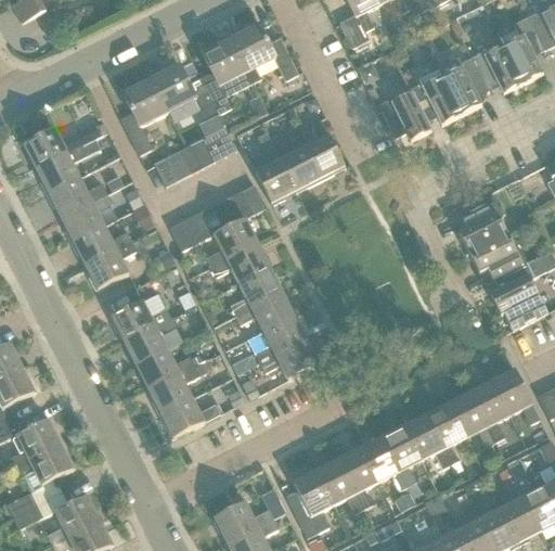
[(13,4),(22,22),(46,10),(40,0),(21,0),(13,4)]
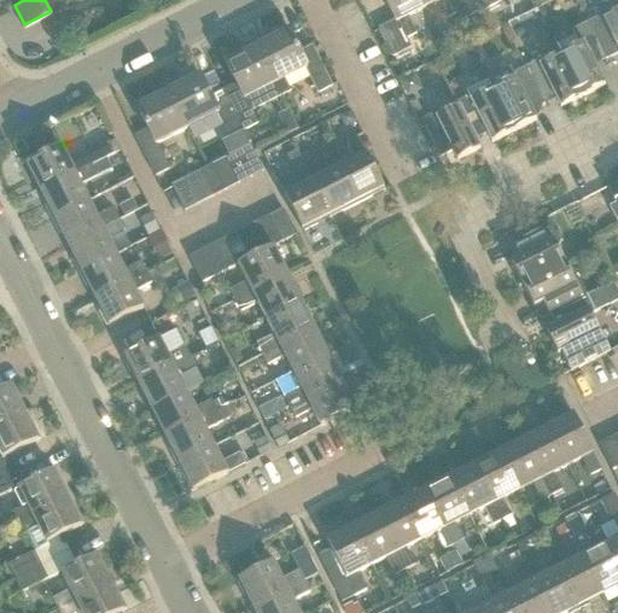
[(386,0),(396,16),(379,24),(394,52),(412,44),(406,33),(417,27),(408,11),(424,3),(423,0),(386,0)]
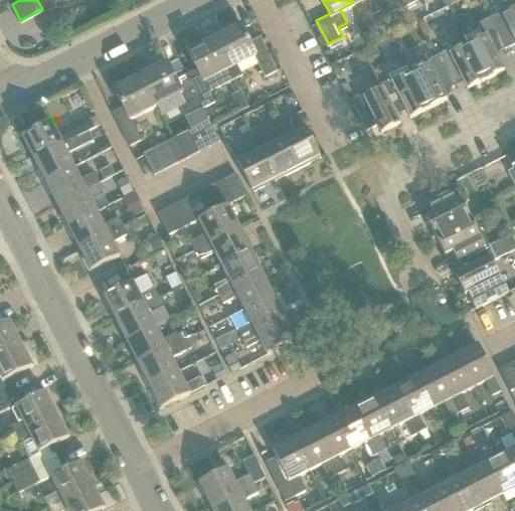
[(367,0),(372,9),(380,6),(385,15),(399,8),(394,0),(352,0),(353,2),(357,0),(367,0)]
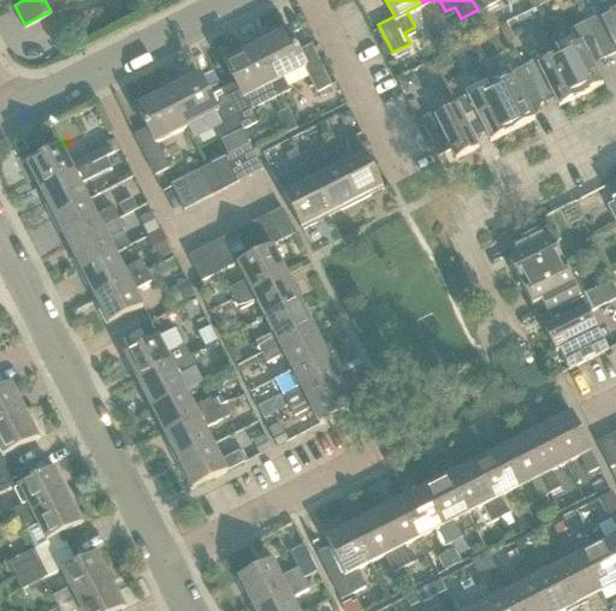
[(603,9),(586,17),(605,54),(615,48),(615,7),(605,13),(603,9)]
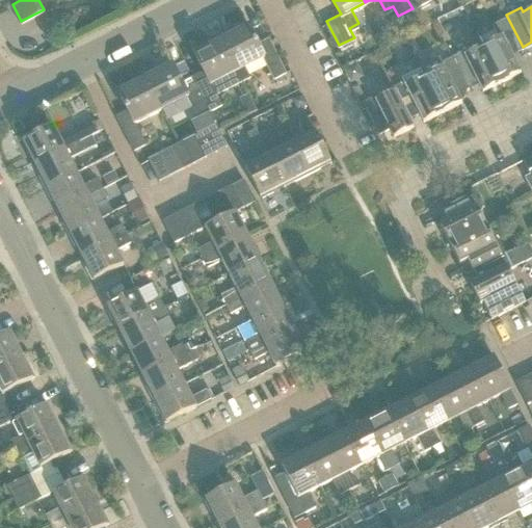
[(502,80),(521,70),(512,53),(523,47),(506,15),(493,22),(496,27),(480,34),(484,42),(483,43),(502,80)]
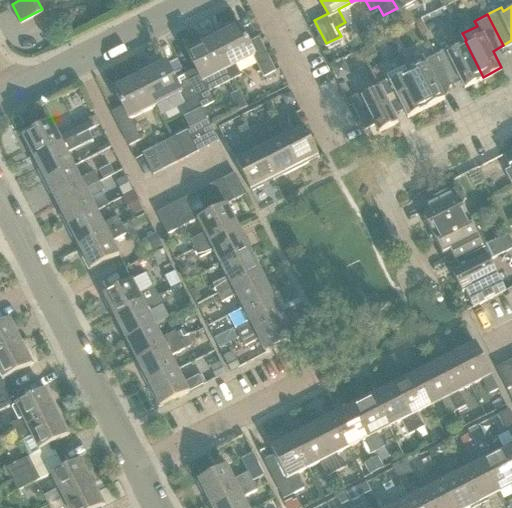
[(241,73),(236,62),(253,53),(264,74),(276,68),(259,34),(248,40),(239,22),(213,35),(234,76),(241,73)]
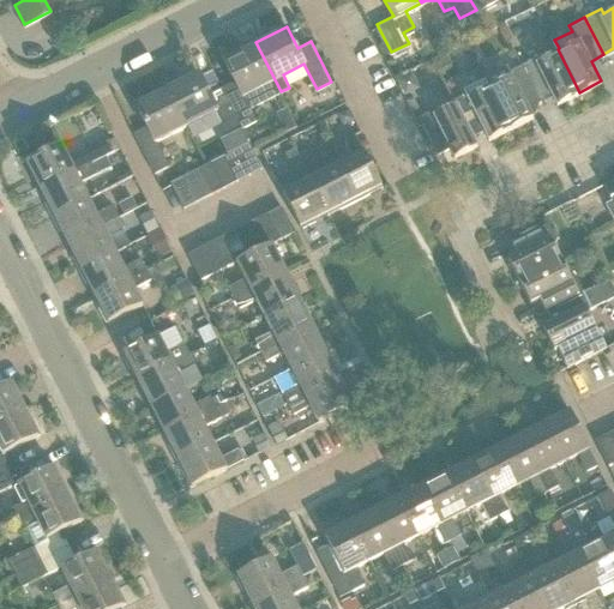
[(256,42),(224,59),(235,79),(222,86),(242,126),(258,119),(251,107),(281,91),(256,42)]
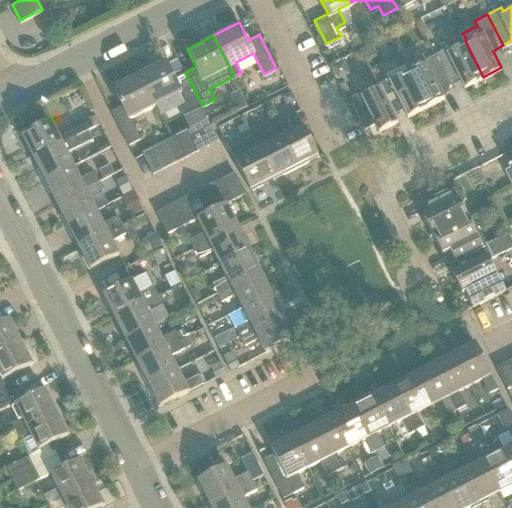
[(449,45),(435,53),(451,84),(461,78),(465,86),(483,77),(465,41),(451,48),(449,45)]
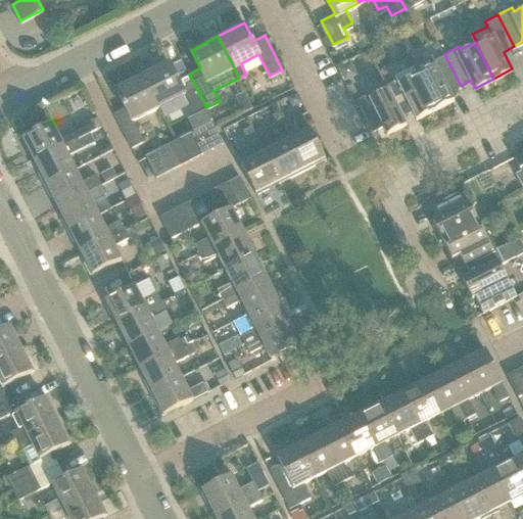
[(413,64),(435,107),(454,98),(450,91),(461,86),(444,54),(434,58),(432,55),(413,64)]
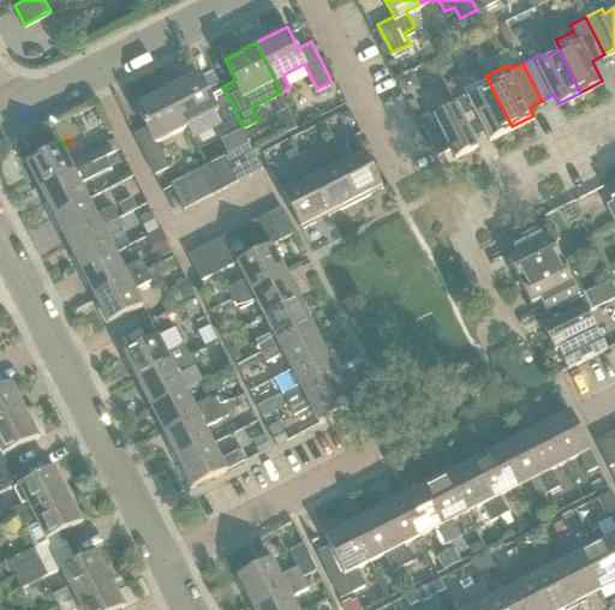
[(199,71),(168,88),(186,124),(216,109),(230,133),(243,126),(222,87),(210,93),(199,71)]
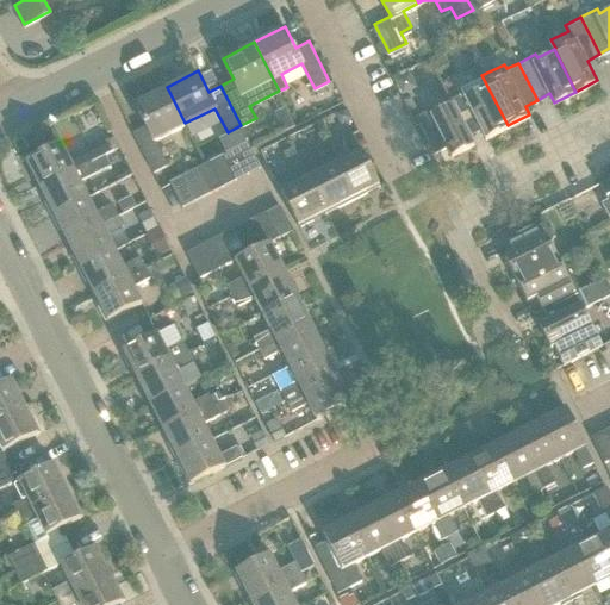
[(486,136),(508,125),(481,75),(461,86),(464,91),(449,98),(452,103),(453,101),(470,135),(470,133),(481,128),(486,136)]
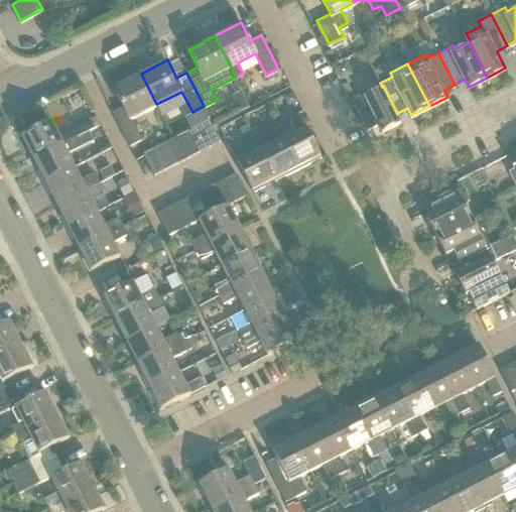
[(142,138),(132,117),(156,104),(141,74),(115,87),(124,105),(113,110),(130,144),(142,138)]
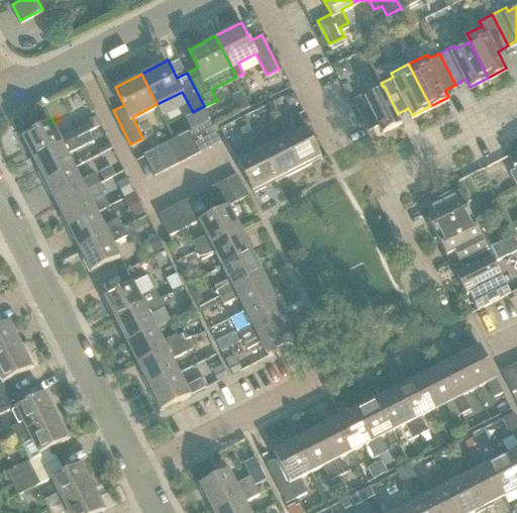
[(367,90),(352,97),(369,128),(379,123),(383,130),(402,121),(398,113),(398,114),(384,86),(383,87),(369,94),(367,90)]
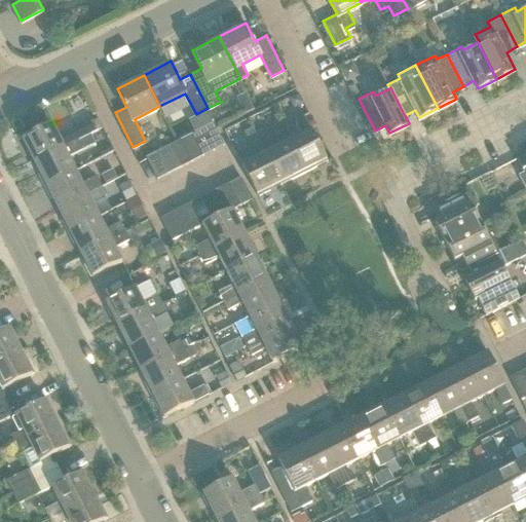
[(289,140),(303,169),(327,157),(304,112),(295,117),(303,133),(289,140)]
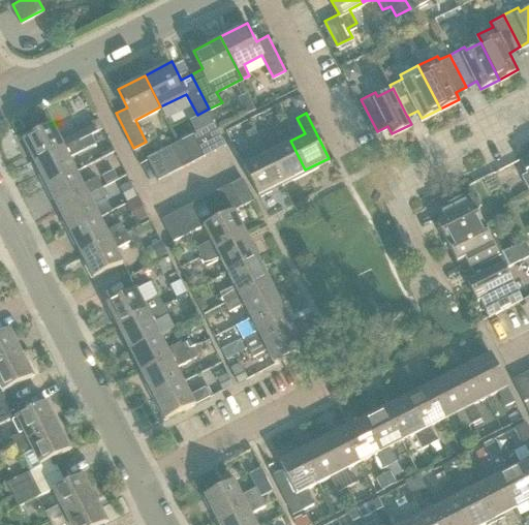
[(53,122),(23,137),(35,160),(86,134),(103,126),(98,117),(60,135),(53,122)]
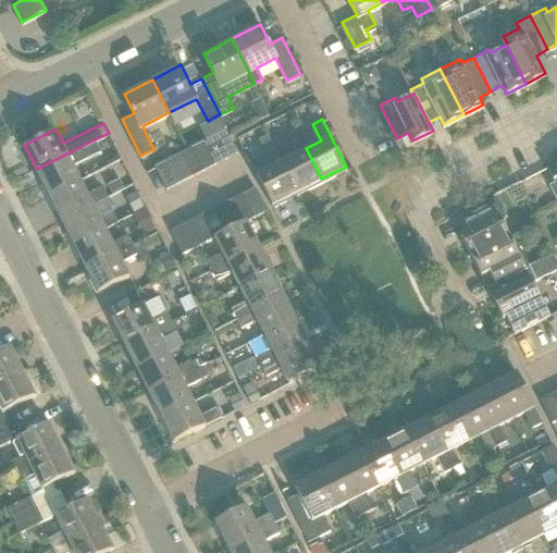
[(214,133),(226,156),(238,150),(226,127),(214,133)]
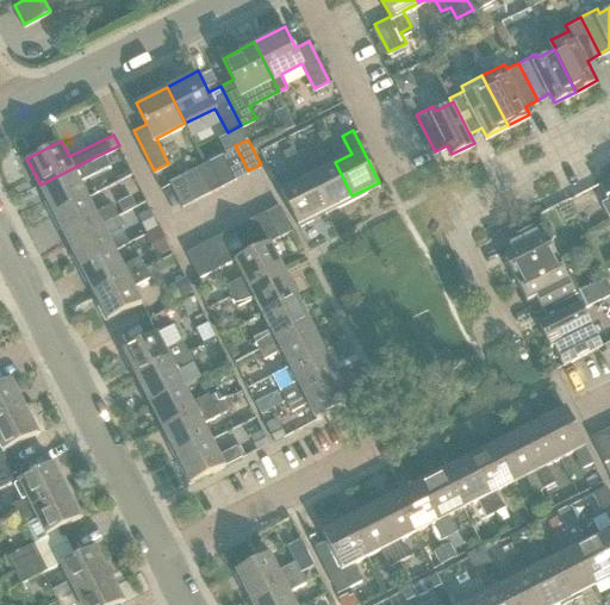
[(298,223),(325,209),(296,150),(293,144),(282,150),(298,180),(281,188),(298,223)]
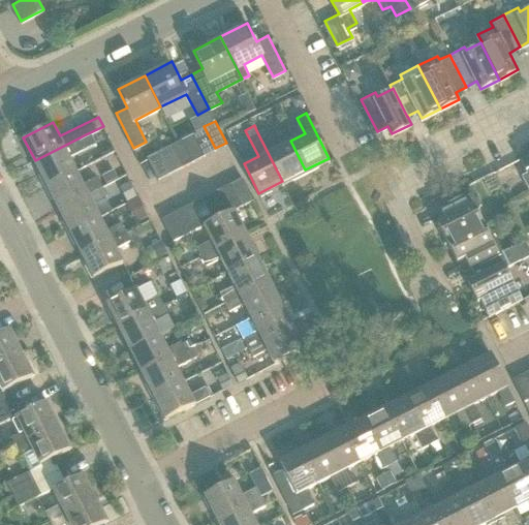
[(193,131),(205,154),(215,148),(204,126),(193,131)]
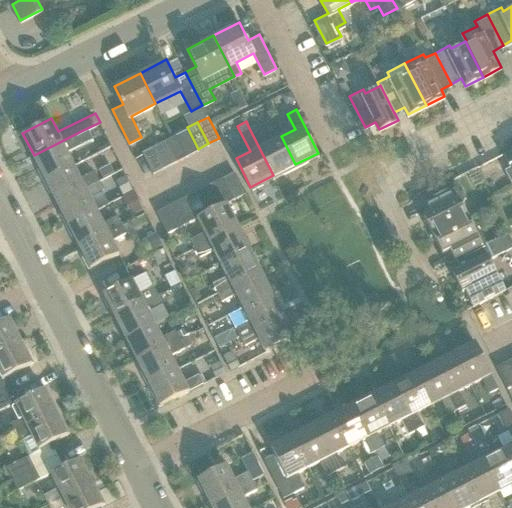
[(248,126),(273,175),(295,164),(281,136),(268,142),(258,122),(248,126)]
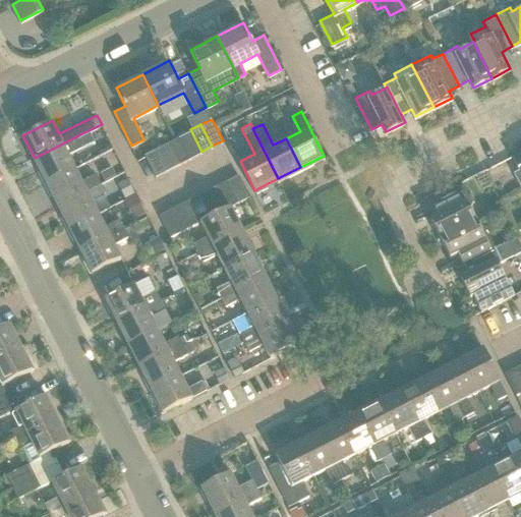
[(179,135),(190,157),(201,152),(190,129),(179,135)]
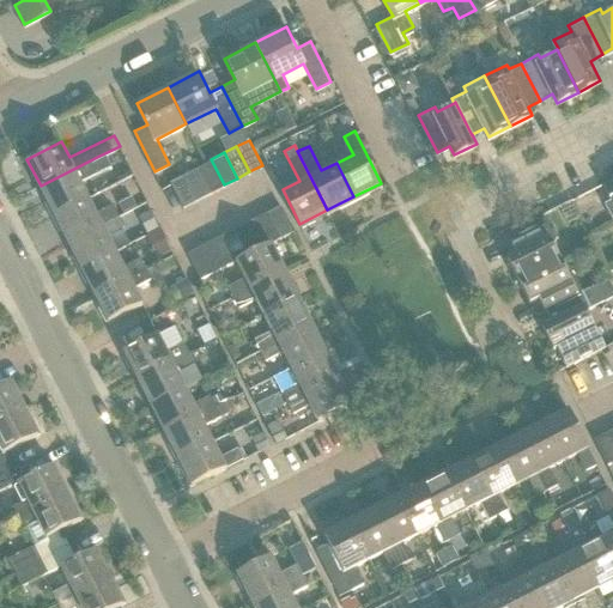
[(99,156),(41,186),(54,213),(89,195),(82,180),(98,171),(97,169),(104,165),(99,156)]
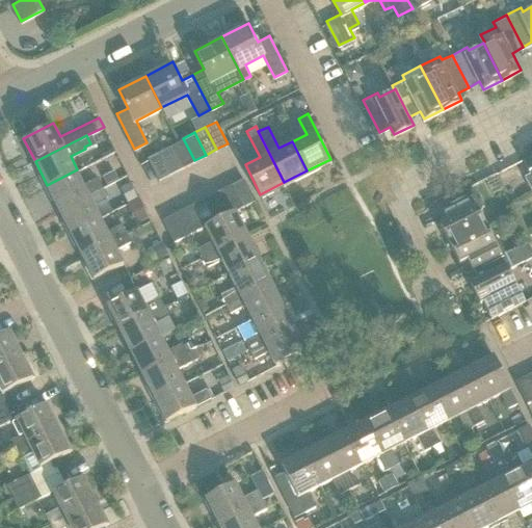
[(171,144),(183,166),(194,160),(183,138),(171,144)]
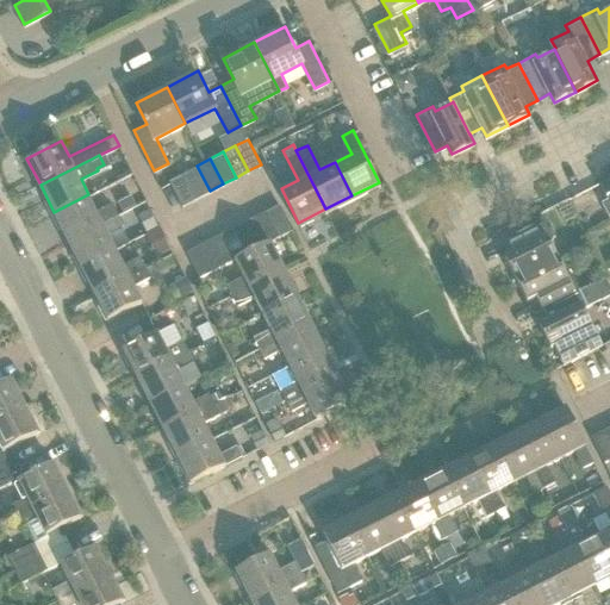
[(184,172),(197,198),(210,191),(197,166),(184,172)]
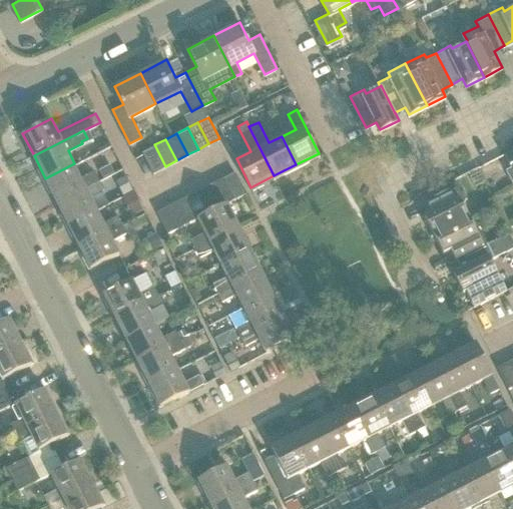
[(143,150),(154,171),(165,166),(154,144),(143,150)]
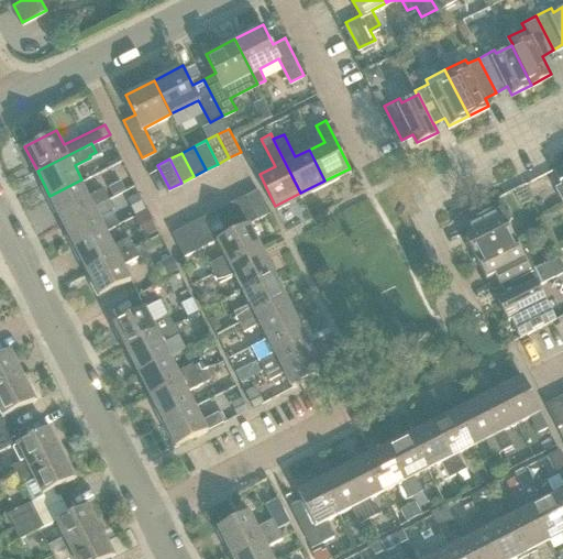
[(81,179),(50,196),(62,220),(109,196),(105,186),(89,194),(81,179)]
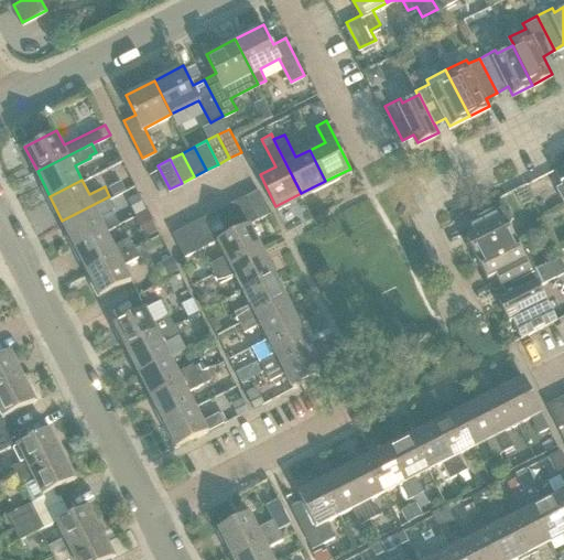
[(246,194),(258,217),(270,211),(259,187),(246,194)]
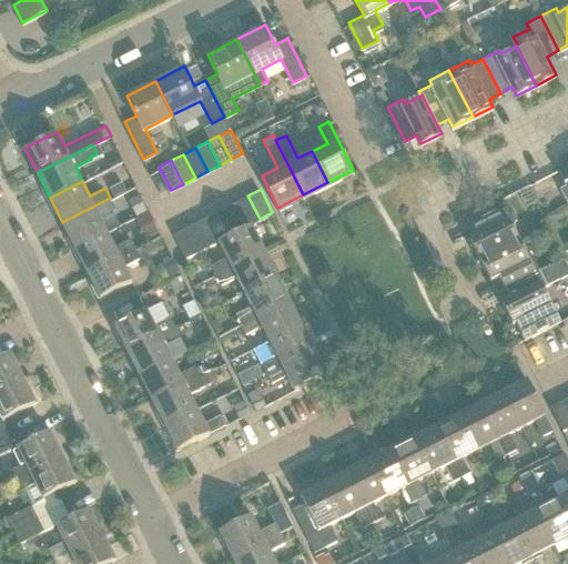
[(251,223),(260,219),(247,195),(235,201),(247,225),(251,223)]
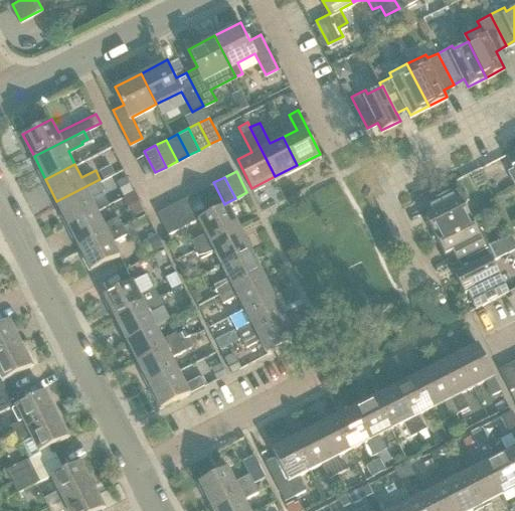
[(100,179),(56,201),(67,223),(97,208),(91,195),(105,188),(100,179)]
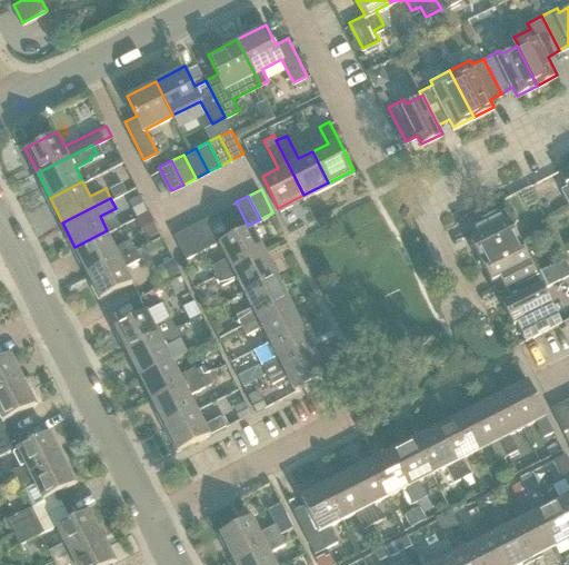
[(549,198),(540,204),(546,215),(555,209),(549,198)]
